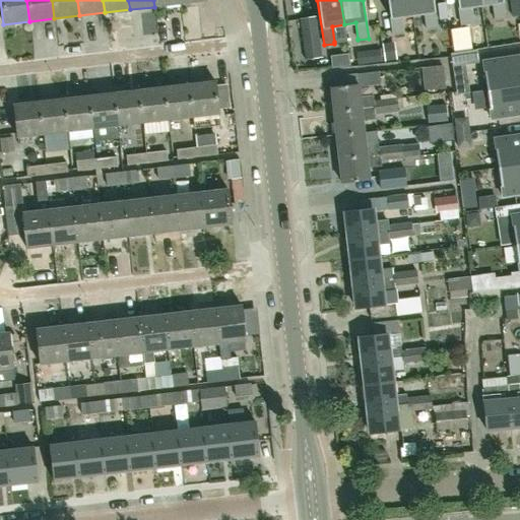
[(412,14),(409,0),(387,0),(392,35),(403,34),(403,33),(400,16),(412,14)]
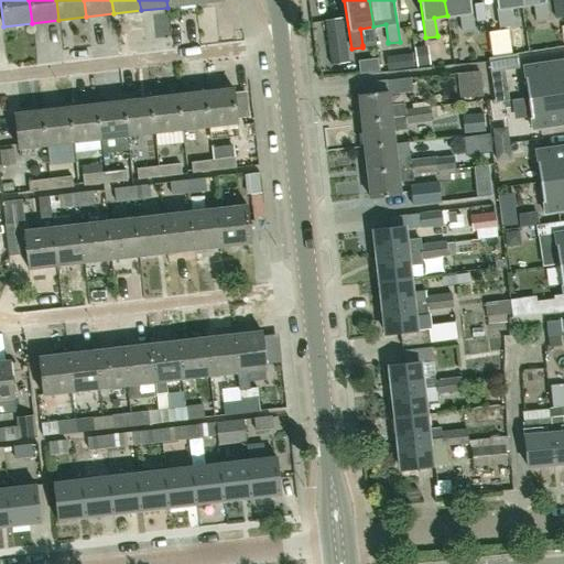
[(469,0),(444,0),(447,15),(459,14),(463,31),(462,31),(463,33),(474,31),(469,0)]
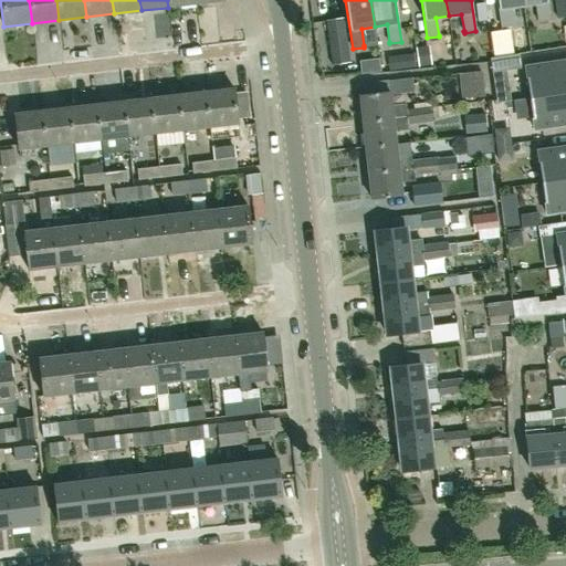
[(498,0),(502,28),(513,25),(513,24),(511,8),(523,6),(522,0),(498,0)]
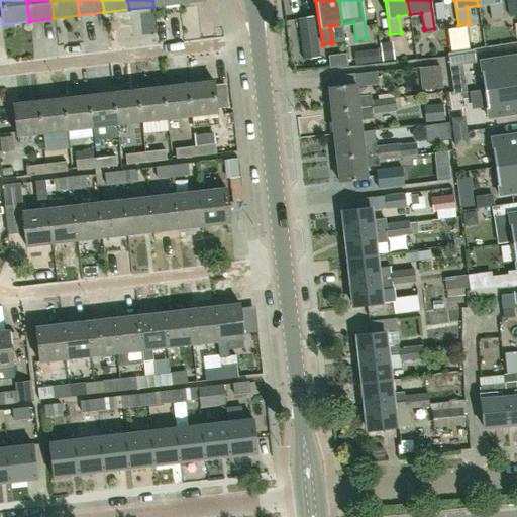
[(499,0),(477,0),(478,5),(490,3),(492,19),(492,20),(503,18),(499,0)]
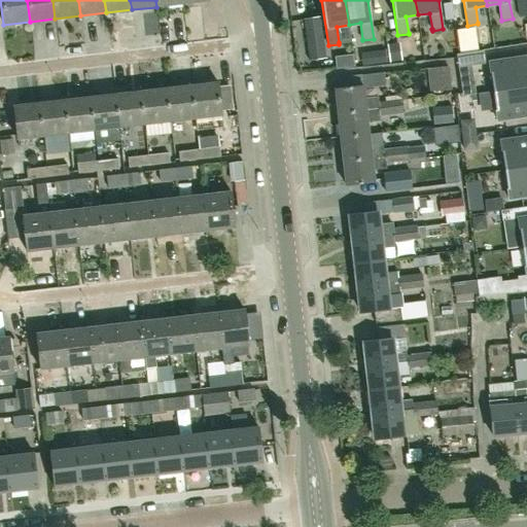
[(526,0),(515,0),(518,18),(526,16),(526,0)]
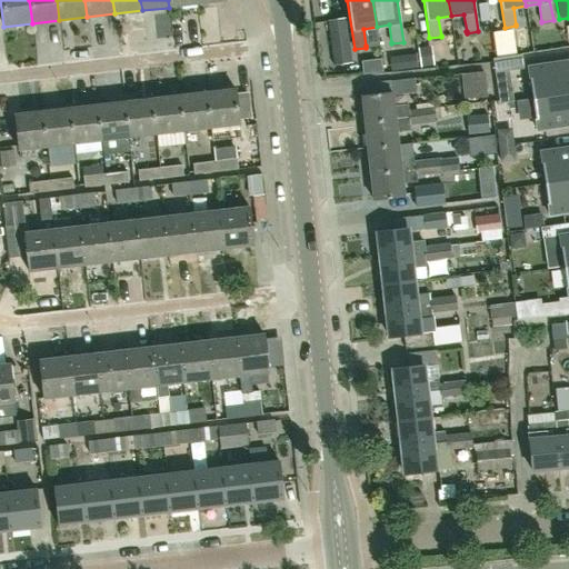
[(351,63),(346,19),(328,21),(333,66),(351,63)]
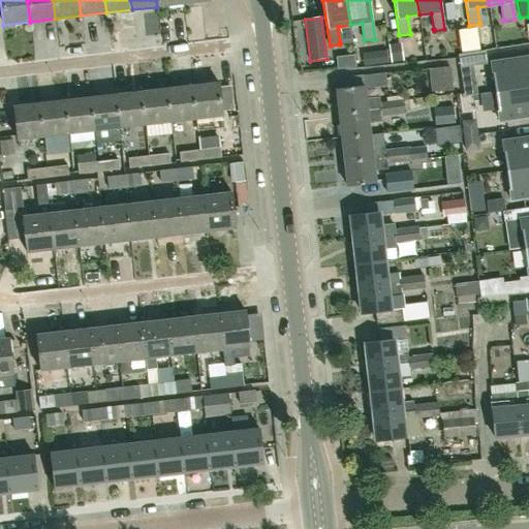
[(484,52),(463,55),(465,67),(486,64),(484,52)]
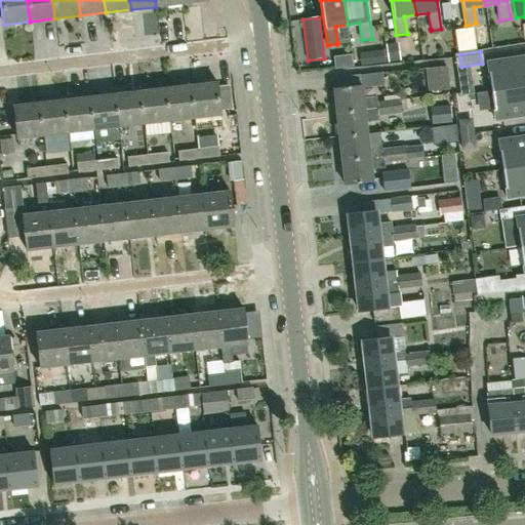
[(524,57),(487,63),(491,92),(524,86),(524,57)]
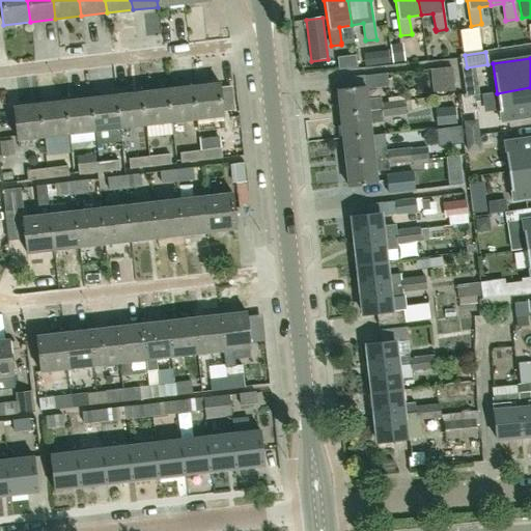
[(458,89),(456,67),(436,70),(438,92),(458,89)]
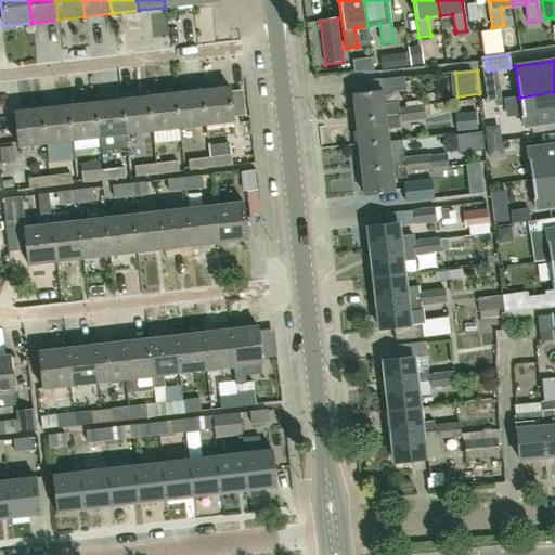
[(221,124),(222,138),(235,136),(233,123),(232,123),(228,87),(201,90),(205,126),(221,124)]
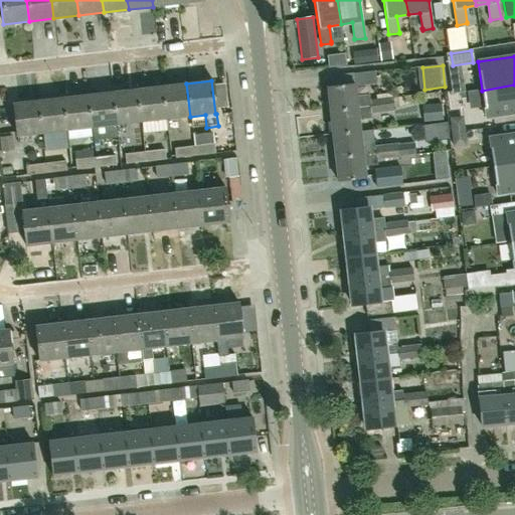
[(190,117),(186,83),(161,87),(165,120),(190,117)]
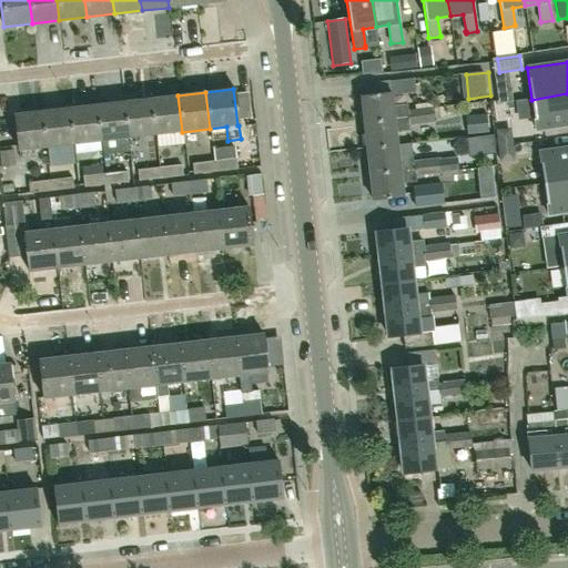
[(432,109),(406,112),(405,105),(391,107),(389,93),(359,97),(363,123),(432,115),(432,109)]
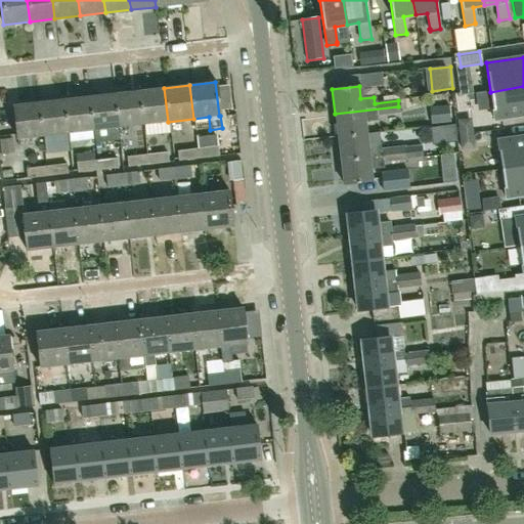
[(523,86),(490,92),(494,121),(523,116),(523,86)]
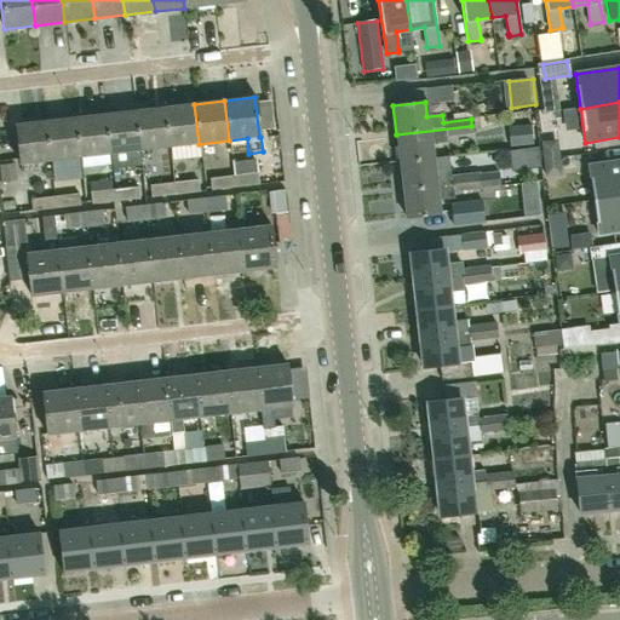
[(199,144),(194,104),(165,108),(168,147),(199,144)]
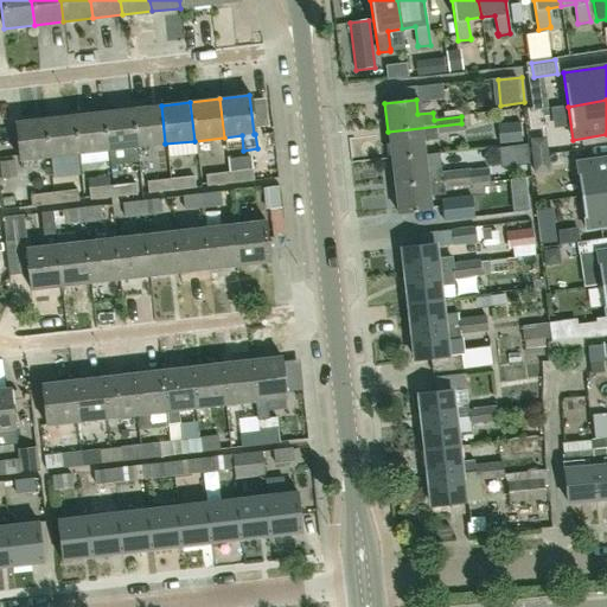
[(165,144),(161,106),(132,108),(135,147),(165,144)]
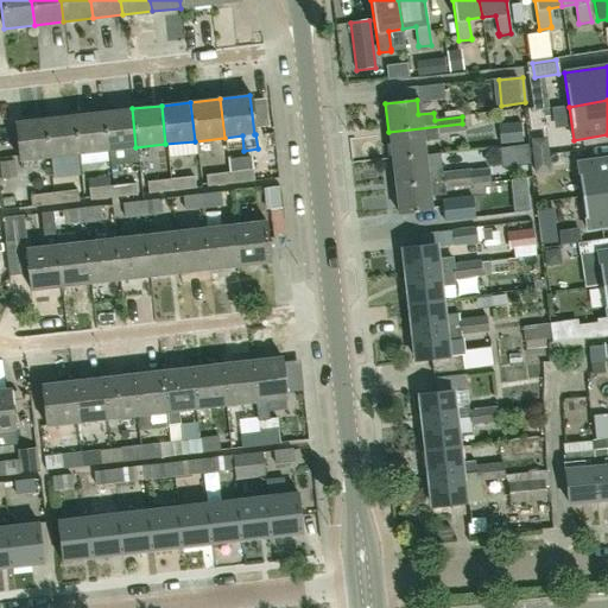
[(135,147),(132,108),(102,112),(107,151),(135,147)]
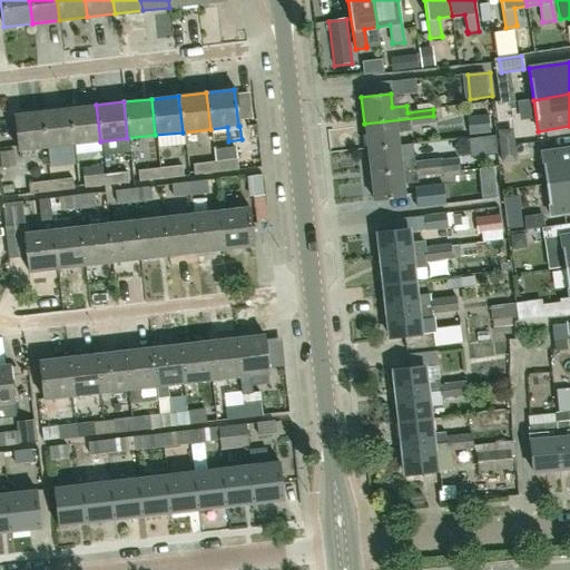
[(100,141),(96,105),(69,108),(72,144),(100,141)]
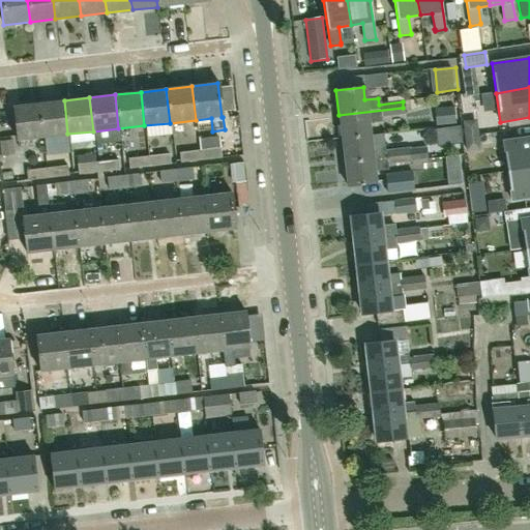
[(67,134),(64,100),(38,102),(41,137),(67,134)]
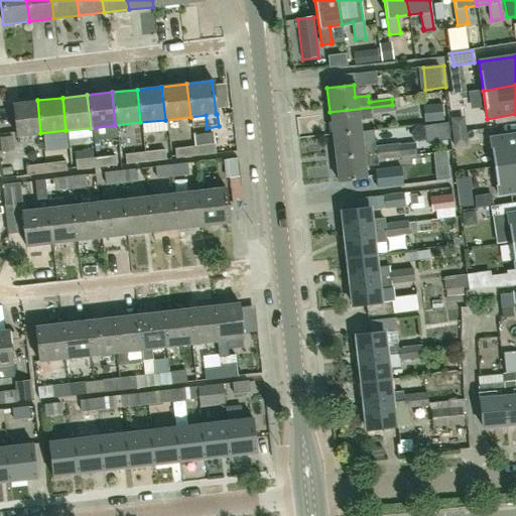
[(40,133),(37,100),(12,103),(15,136),(40,133)]
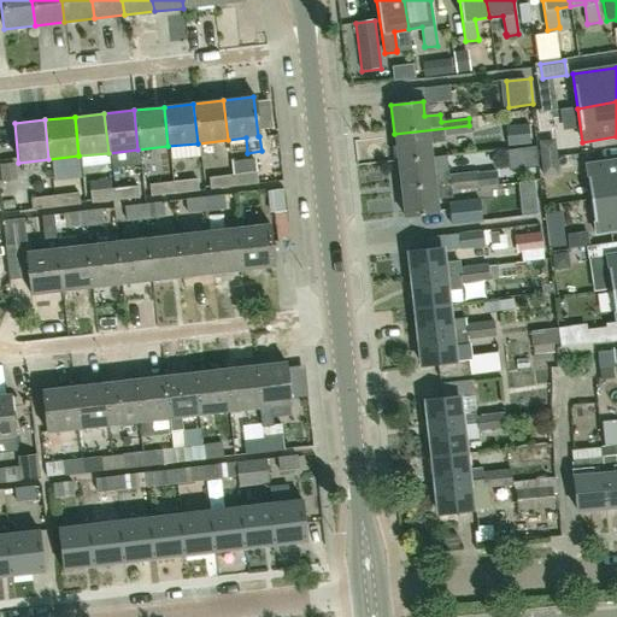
[(470,133),(469,125),(394,134),(398,162),(430,158),(428,145),(442,142),(441,136),(470,133)]
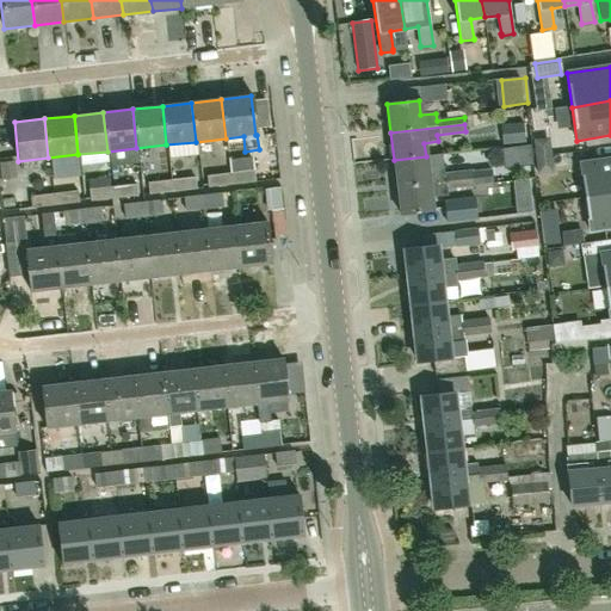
[(532,140),(537,176),(553,174),(549,139),(532,140)]
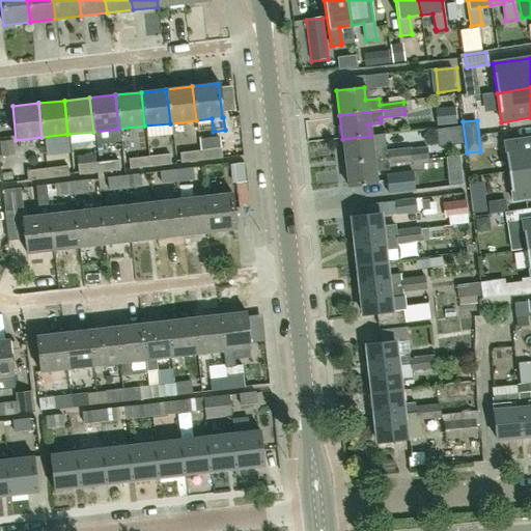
[(458,139),(459,127),(439,124),(438,137),(458,139)]
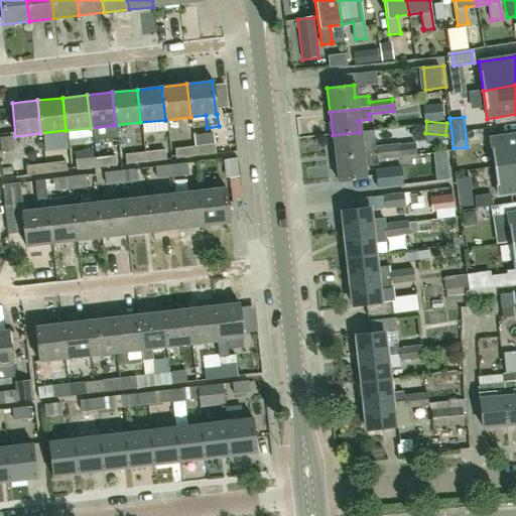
[(361,143),(360,132),(333,135),(336,158),(398,151),(398,146),(375,148),(374,141),(361,143)]
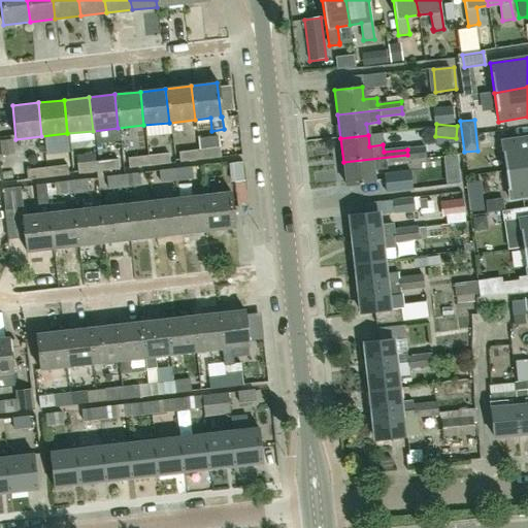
[(527,137),(501,142),(505,171),(527,167),(527,137)]
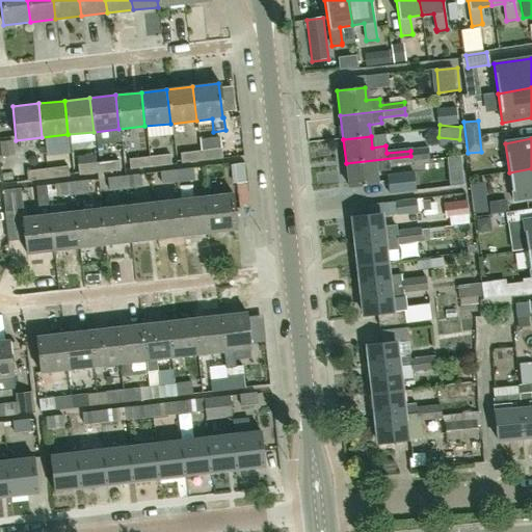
[(200,142),(200,151),(201,161),(222,159),(221,149),(220,149),(219,140),(214,141),(200,142)]
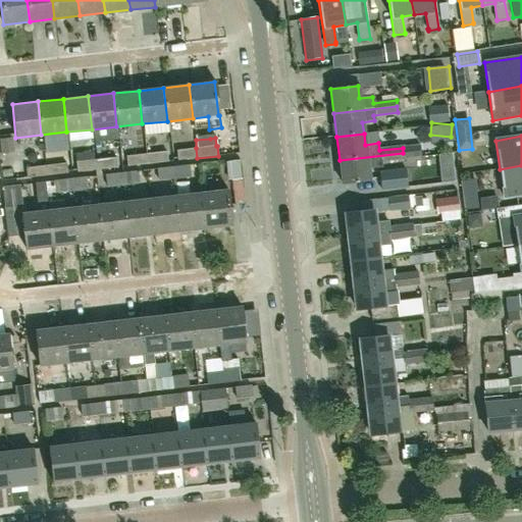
[(197,158),(196,148),(176,150),(178,160),(197,158)]
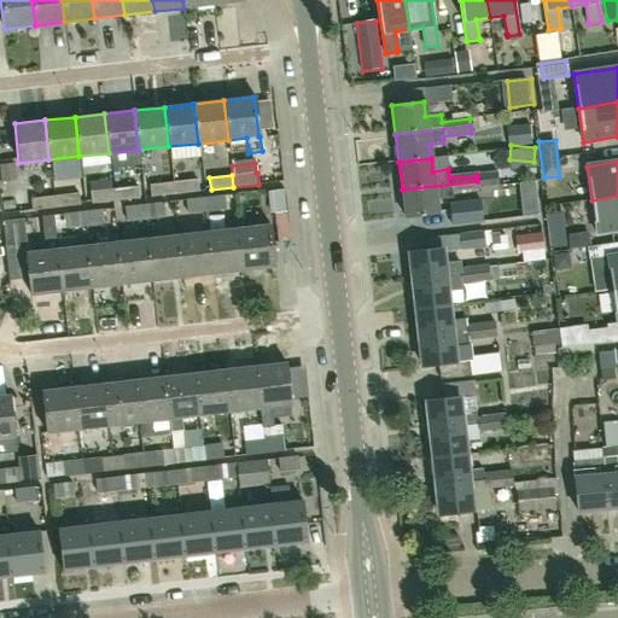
[(174,194),(199,191),(198,180),(173,182),(174,194)]
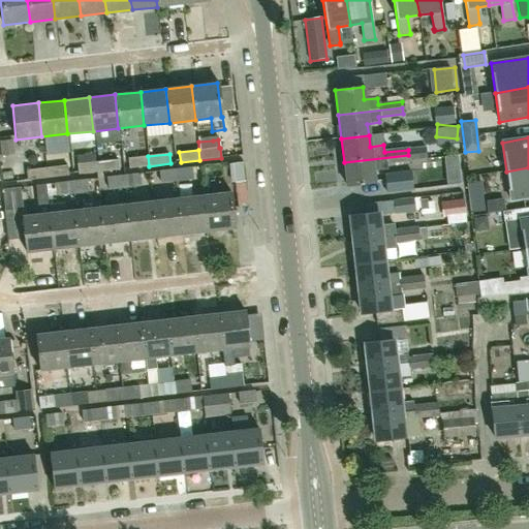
[(409,161),(408,155),(344,162),(346,187),(374,184),(373,172),(386,169),(385,164),(409,161)]
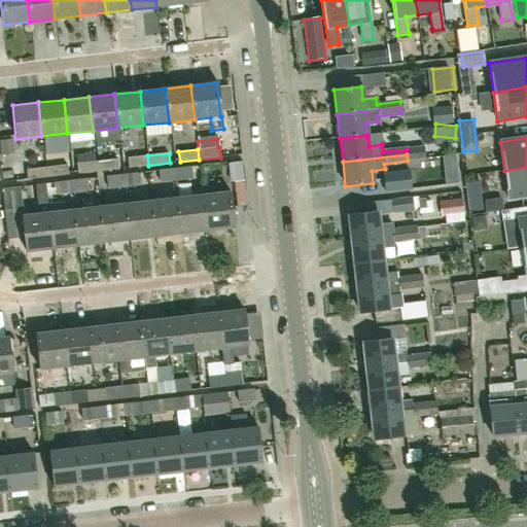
[(148,166),(147,155),(128,157),(129,168),(148,166)]
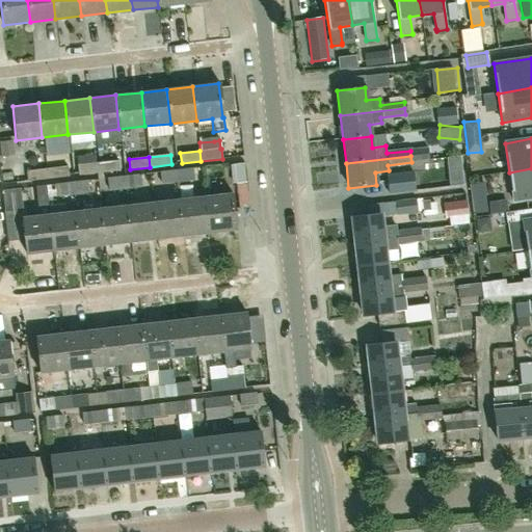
[(98,174),(120,170),(118,161),(97,163),(98,174)]
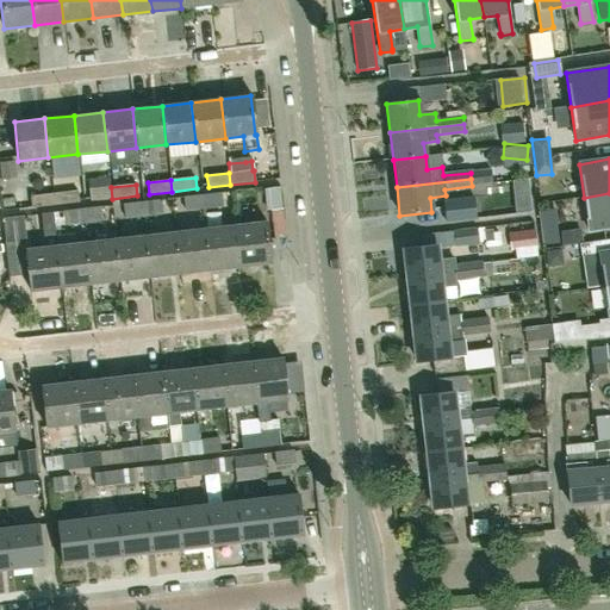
[(112,199),(111,187),(89,190),(91,201),(112,199)]
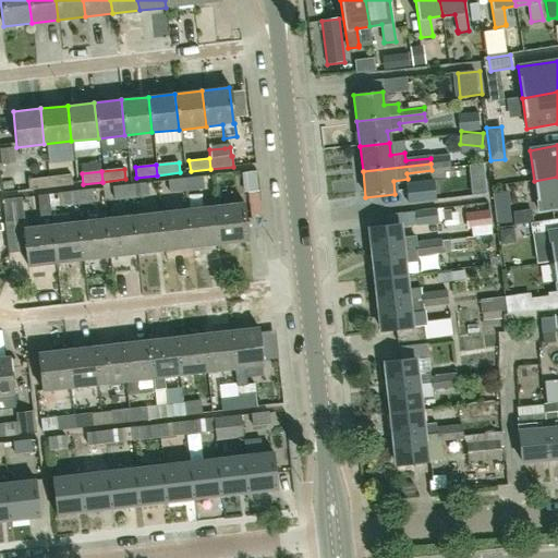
[(48,187),(72,185),(71,174),(47,178),(48,187)]
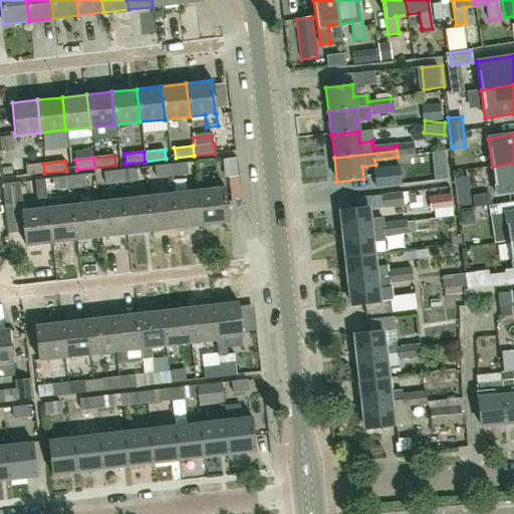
[(171,177),(188,175),(187,163),(170,165),(171,177)]
